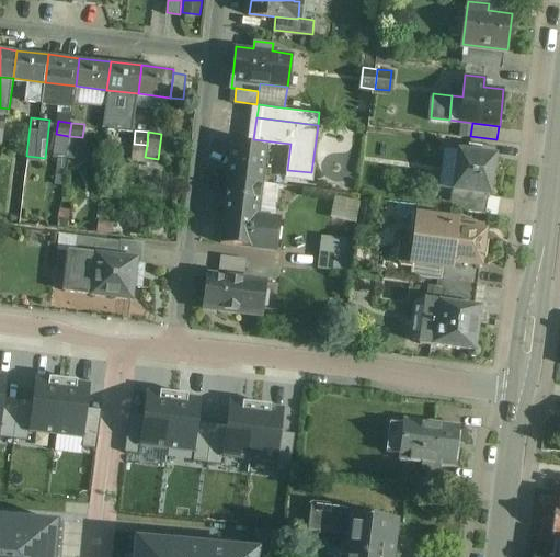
[(68,136),(57,135),(56,145),(67,147),(68,136)]
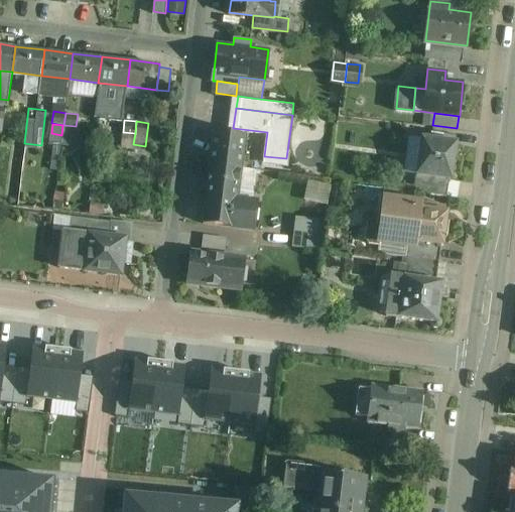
[(135,133),(123,132),(122,143),(133,144),(135,133)]
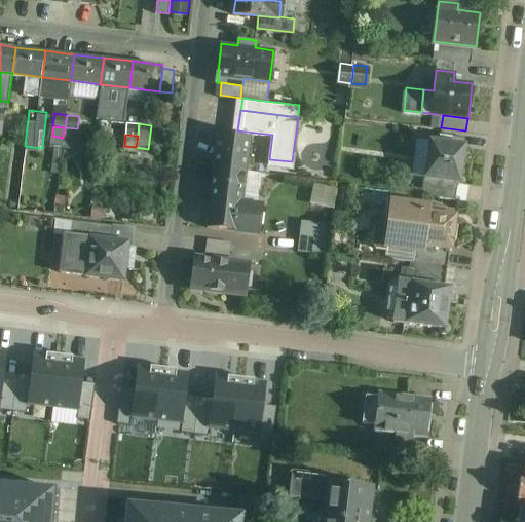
[(249,138),(219,135),(215,166),(246,170),(249,138)]
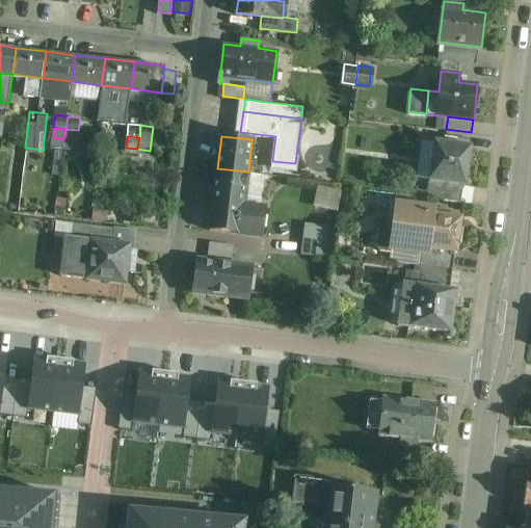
[(457,138),(446,136),(445,142),(436,141),(430,179),(463,183),(465,184),(471,147),(456,144),(457,138)]
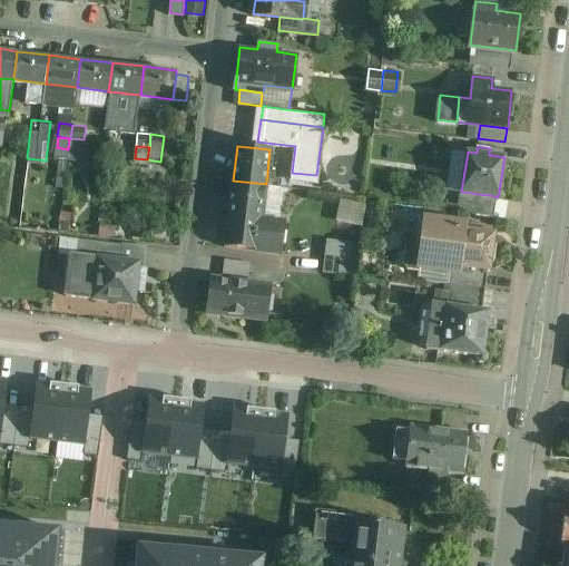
[(290,177),(284,176),(285,174),(280,173),(278,185),(288,186),(290,177)]
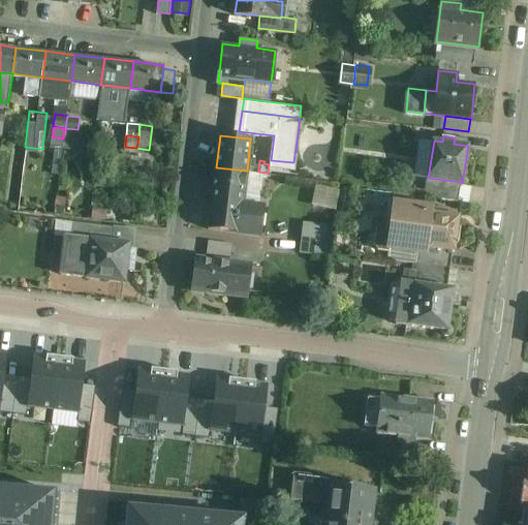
[(247,171),(216,167),(212,199),(243,204),(243,203),(247,171)]
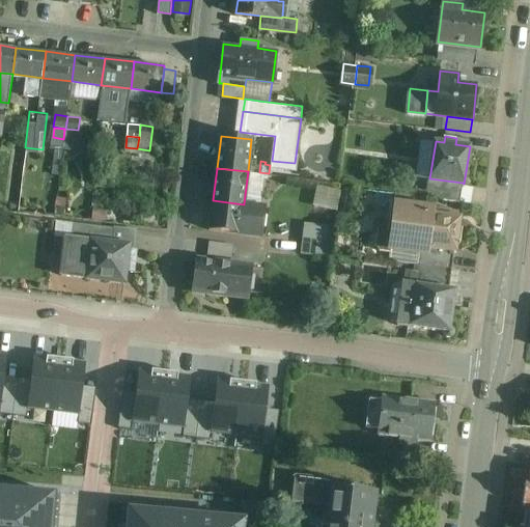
[(463,183),(429,178),(427,196),(461,200),(463,183)]
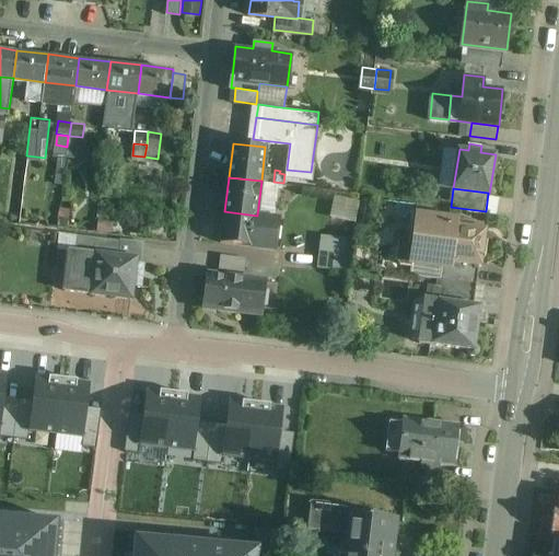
[(336,194),(332,215),(345,217),(348,196),(336,194)]
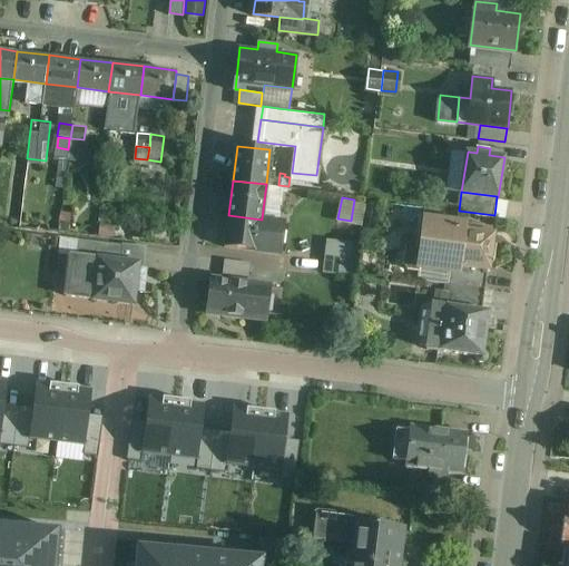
[(262,220),(228,215),(225,245),(278,252),(282,221),(262,218),(262,220)]
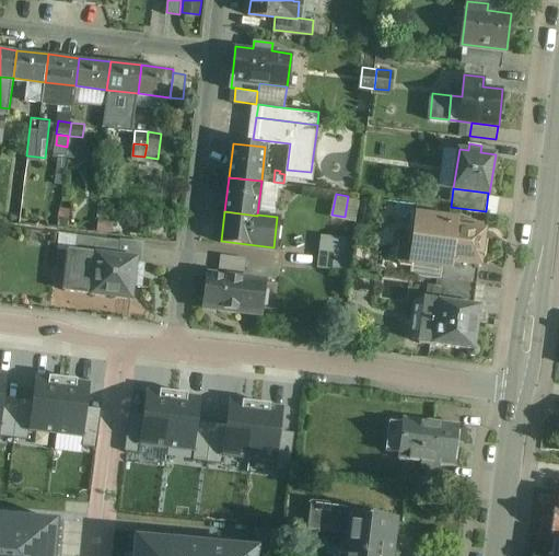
[(485,229),(452,224),(452,219),(417,215),(410,261),(440,264),(443,265),(443,259),(479,264),(480,264),(481,255),(486,255),(488,239),(484,238),(485,229)]
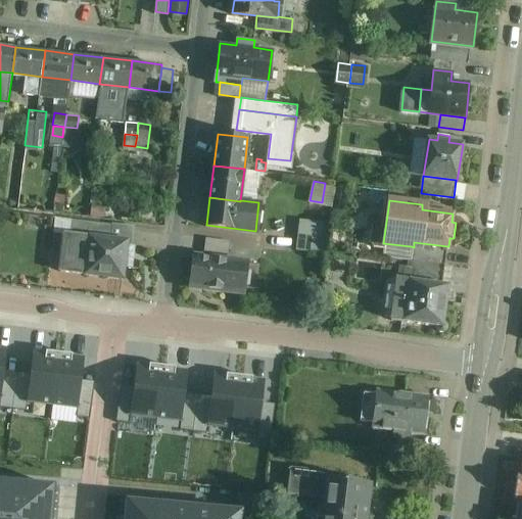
[(330,222),(296,214),(292,246),(327,251),(330,222)]
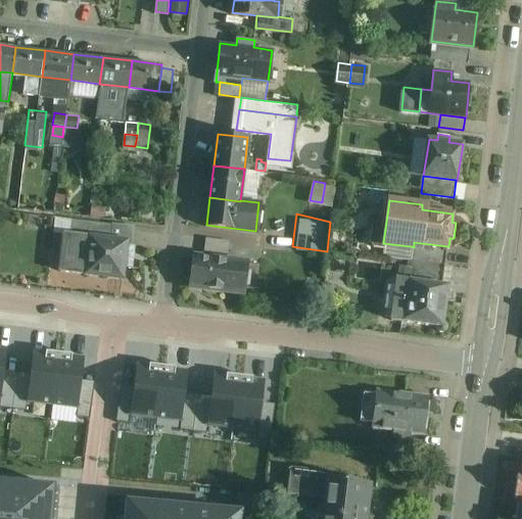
[(112,223),(73,218),(70,233),(90,236),(90,235),(110,237),(112,223)]
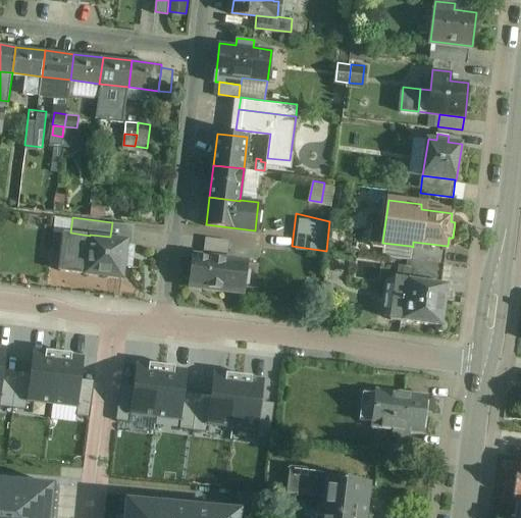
[(65,232),(61,268),(86,271),(90,236),(70,232),(65,232)]
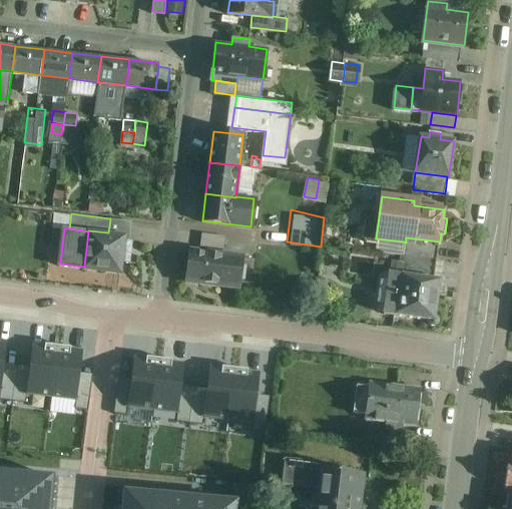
[(108,232),(88,230),(88,231),(84,267),(84,268),(120,272),(122,260),(129,261),(131,241),(124,240),(125,235),(108,232)]
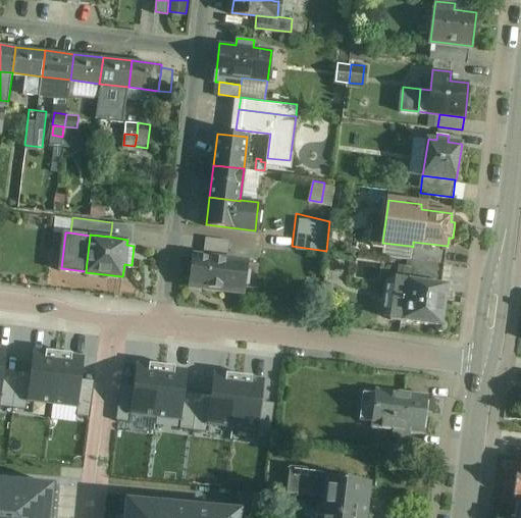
[(229,239),(206,236),(204,249),(227,252),(229,239)]
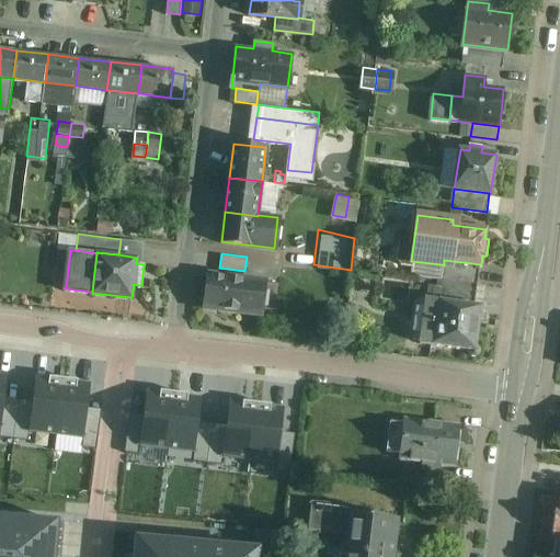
[(480,264),(444,260),(444,265),(441,264),(440,277),(478,283),(480,264)]
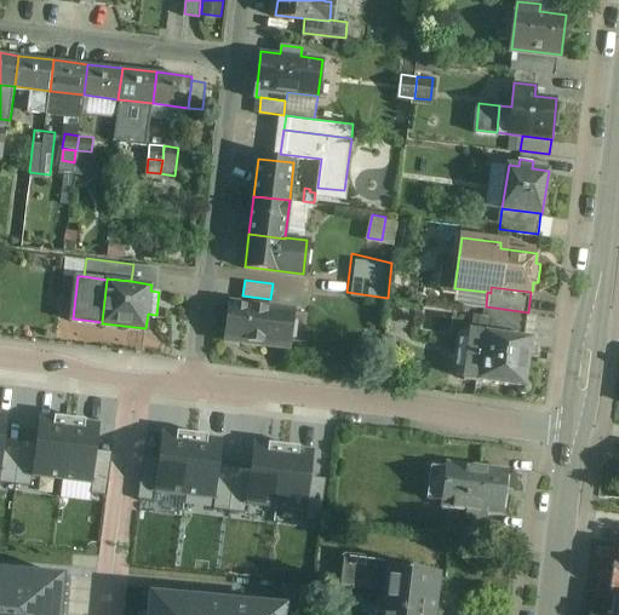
[(294,310),(230,302),(227,339),(290,346),(294,310)]
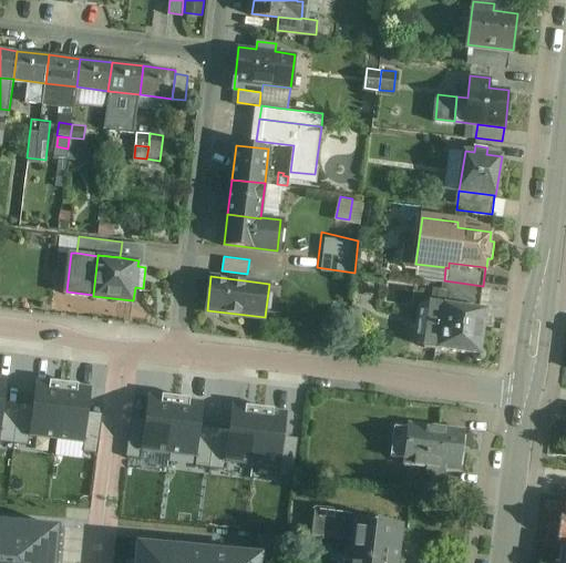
[(483,286),(444,280),(443,290),(433,289),(431,300),(445,303),(445,304),(480,308),(483,286)]
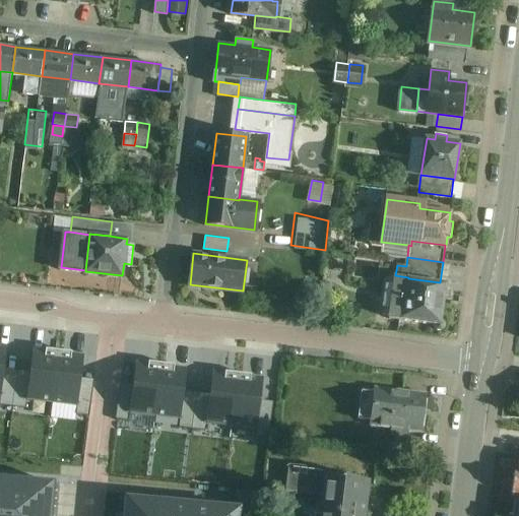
[(440,282),(408,278),(408,277),(395,275),(389,316),(440,323),(446,283),(440,282)]
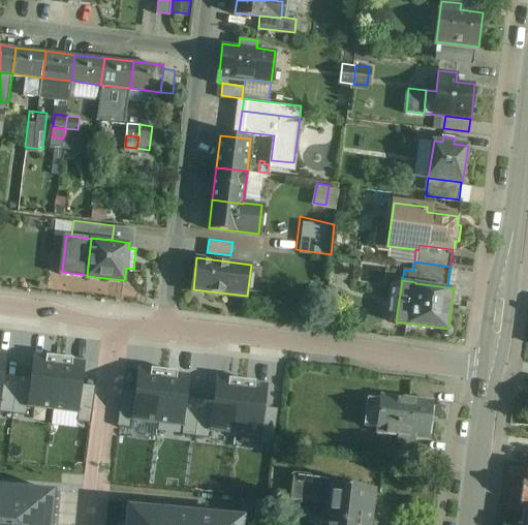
[(85,361),(33,354),(27,405),(79,411),(85,361)]
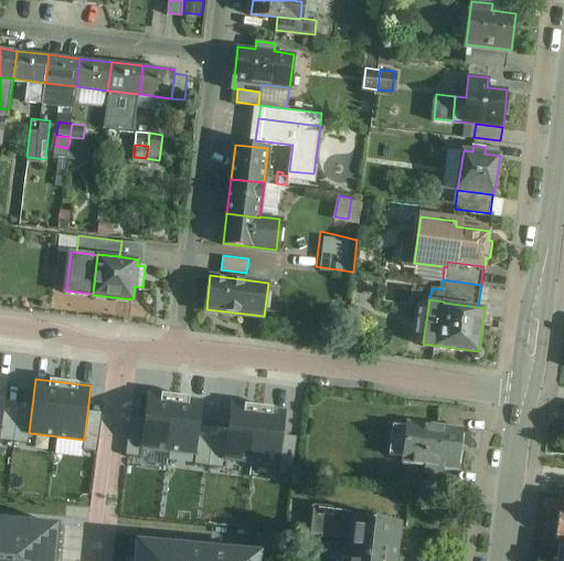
[(202,399),(147,392),(140,446),(195,453),(202,399)]
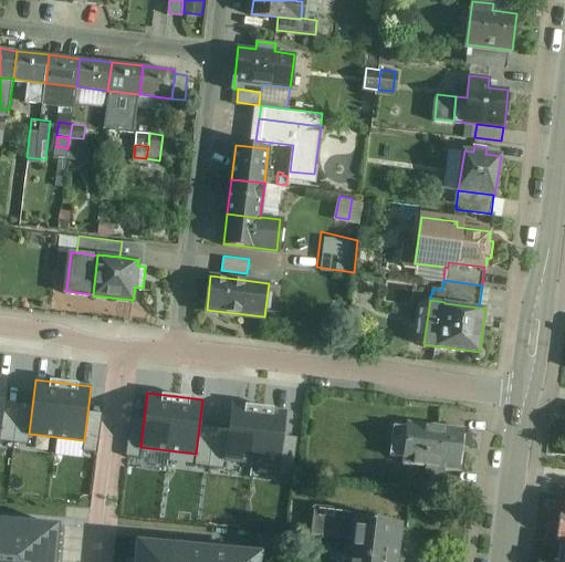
[(286,410),(231,404),(225,458),(280,465),(286,410)]
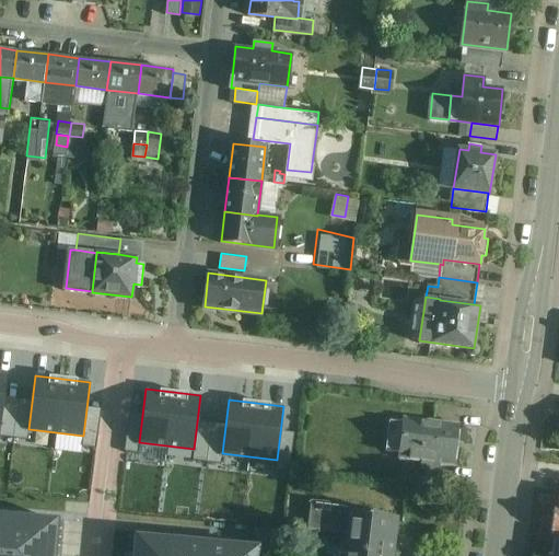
[(459,424),(403,416),(398,456),(421,460),(420,466),(439,470),(440,462),(454,464),(459,424)]
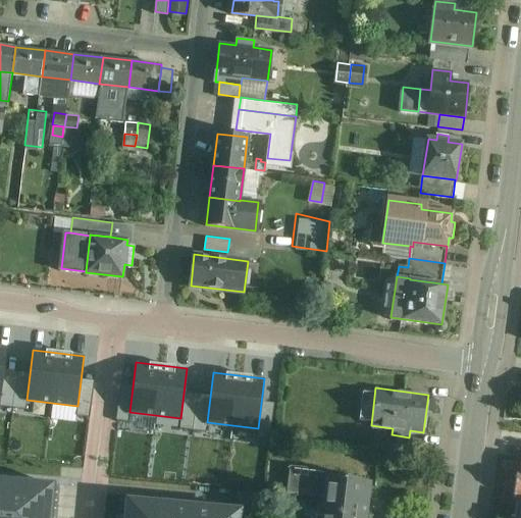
[(330,470),(291,465),(288,491),(326,497),(328,477),(329,477),(330,470)]
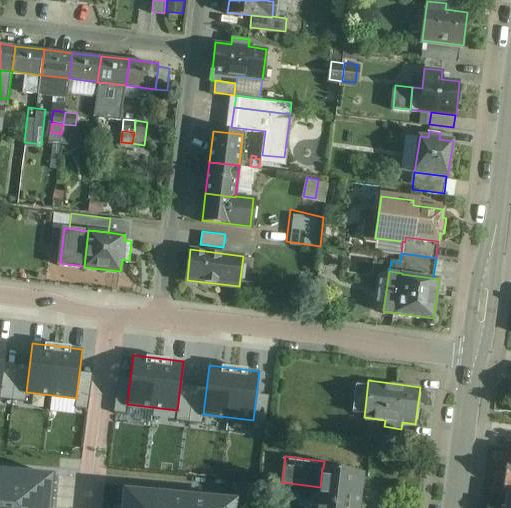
[(336,468),(327,467),(327,469),(323,468),(322,468),(320,487),(317,507),(358,507),(362,473),(336,470),(336,468)]
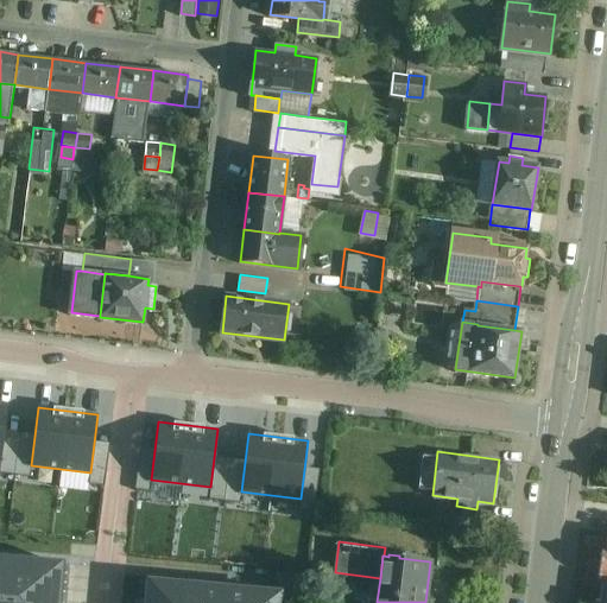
[(0,556),(0,602),(58,602),(63,563),(0,556)]
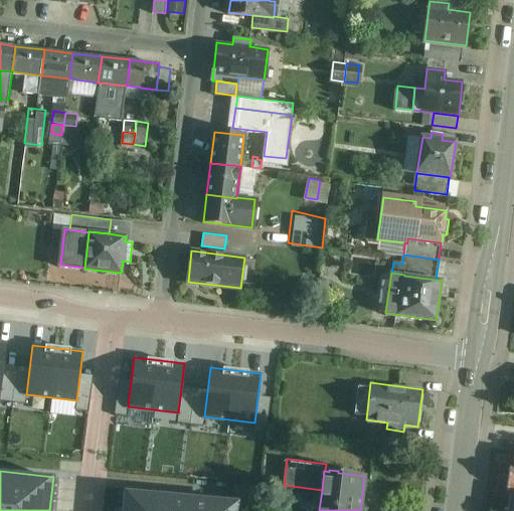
[(236,510),(237,503),(124,492),(121,510),(236,510)]
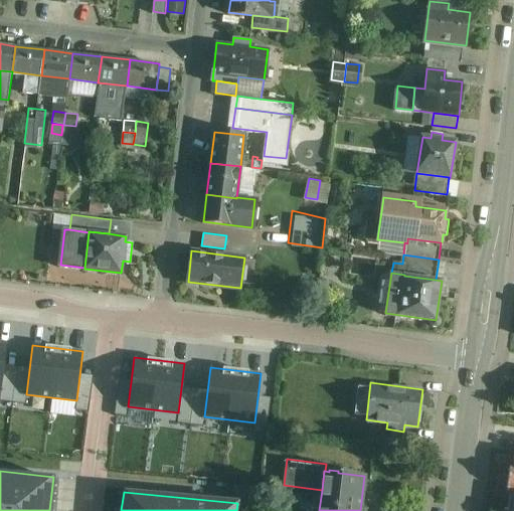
[(513,496),(509,496),(507,509),(504,509),(503,510),(513,510),(513,496)]
